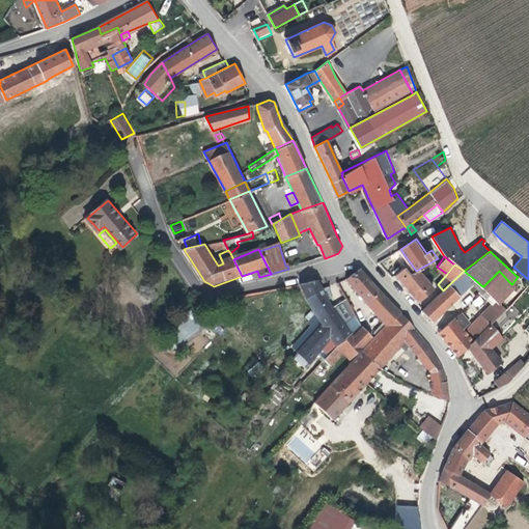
[(396,275),(419,302),(434,289),(416,271),(411,274),(405,268),(396,275)]
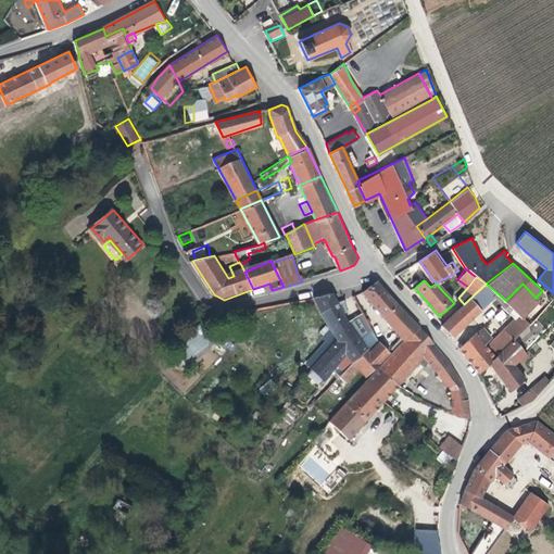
[(377,281),(364,290),(405,336),(394,348),(397,350),(407,338),(422,326),(402,305),(377,281)]
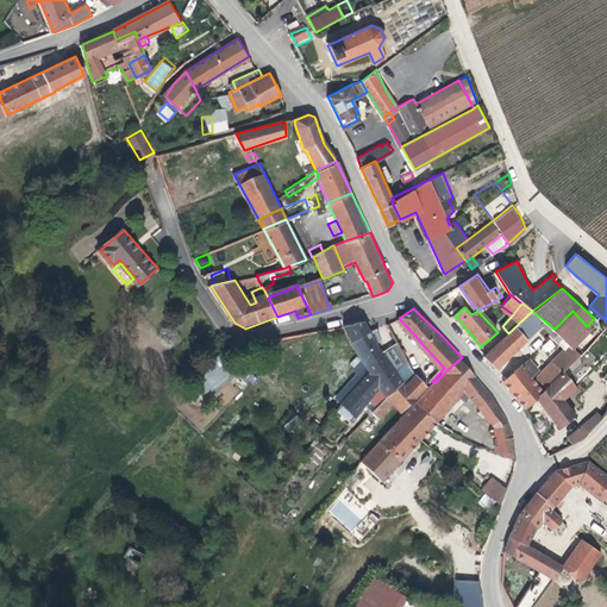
[(486,354),(496,367),(540,325),(544,320),(532,311),(508,333),(486,354)]
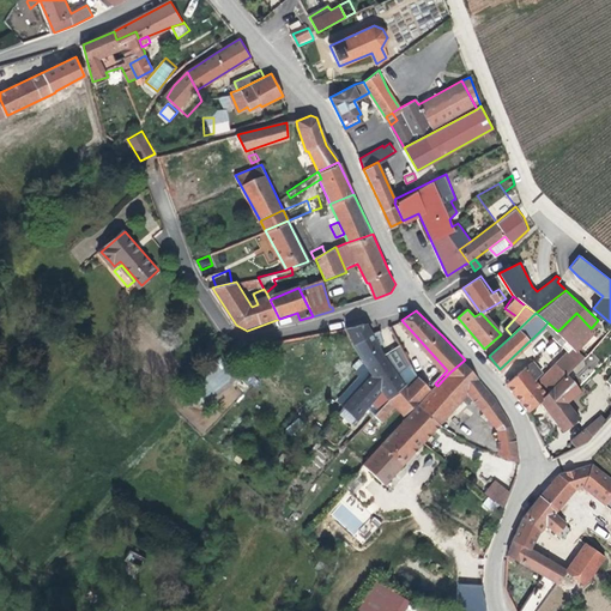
[(557,331),(554,336),(558,339),(562,334),(567,338),(574,345),(578,348),(588,337),(586,334),(591,328),(576,313),(558,331),(557,331)]
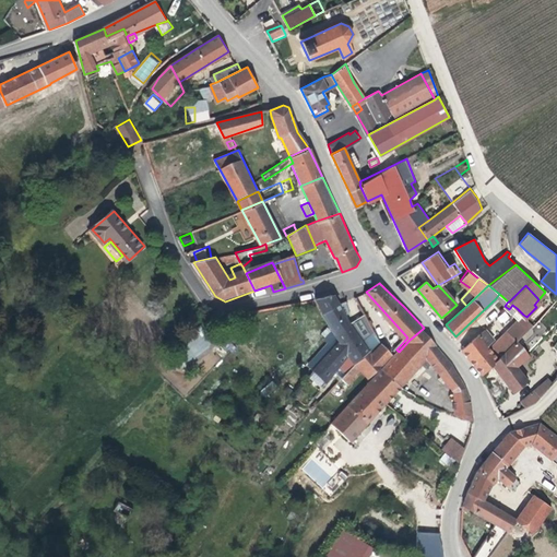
[(499,294),(496,298),(505,306),(508,301),(499,294)]
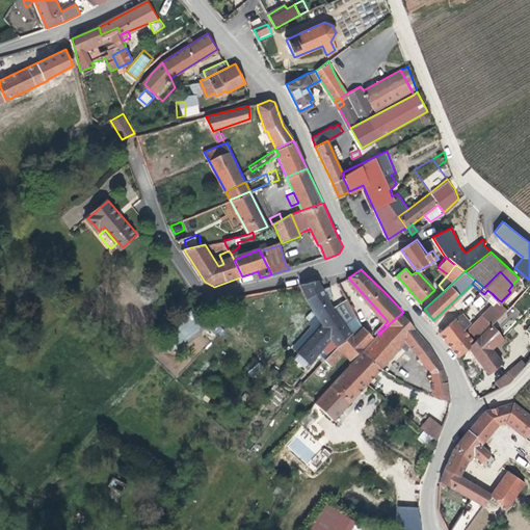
[(318,281),(300,284),(308,298),(323,289),(318,281)]
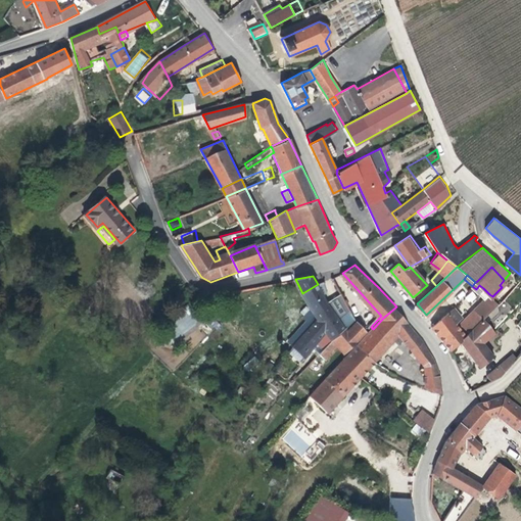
[(318,284),(302,293),(311,310),(314,316),(316,320),(292,344),(304,358),(326,334),(332,341),(346,330),(345,328),(347,326),(349,328),(359,320),(342,292),(328,301),(323,294),(327,292),(324,281),(318,284)]
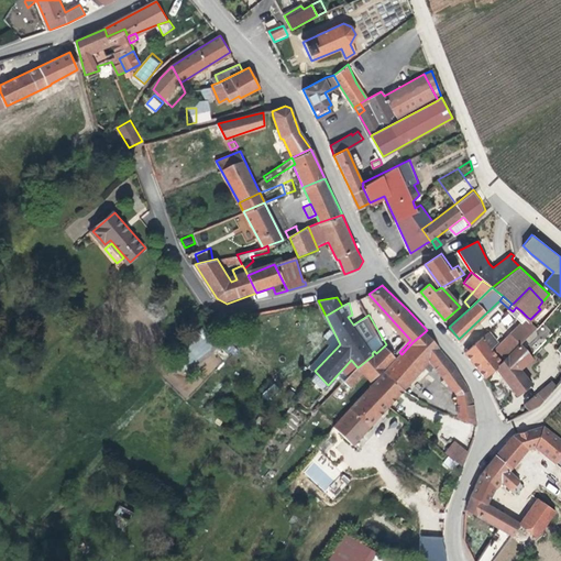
[(501,347),(509,356),(536,327),(529,321),(530,319),(527,317),(501,347)]
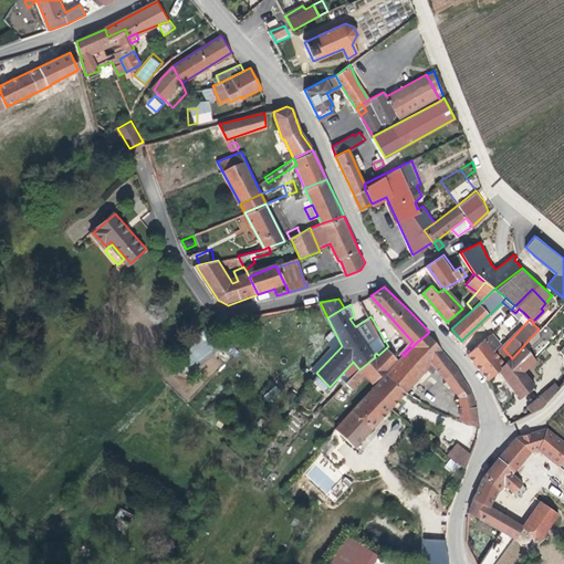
[(556,333),(544,322),(539,329),(512,358),(509,361),(499,369),(522,398),(536,386),(524,372),(535,361),(533,357),(556,333)]
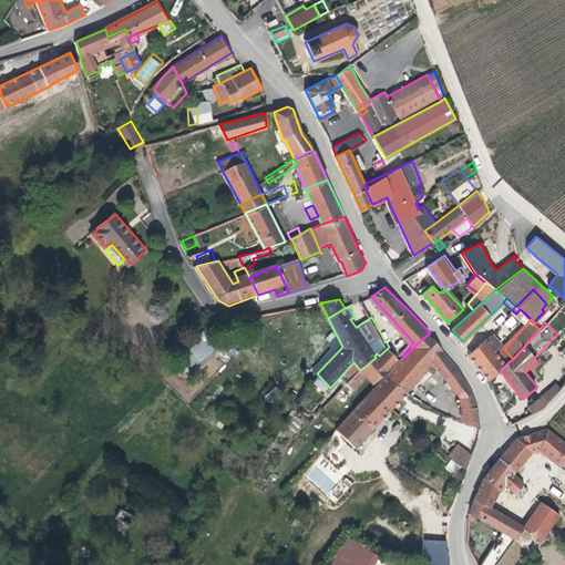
[(469,353),(490,379),(500,370),(510,361),(495,346),(502,339),(492,329),(469,353)]
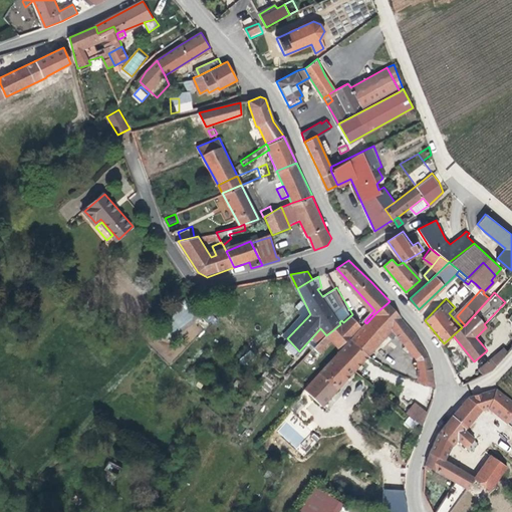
[(376,312),(366,323),(354,336),(369,354),(393,329),(419,360),(419,375),(436,386),(435,366),(431,354),(418,333),(390,301),(376,312)]
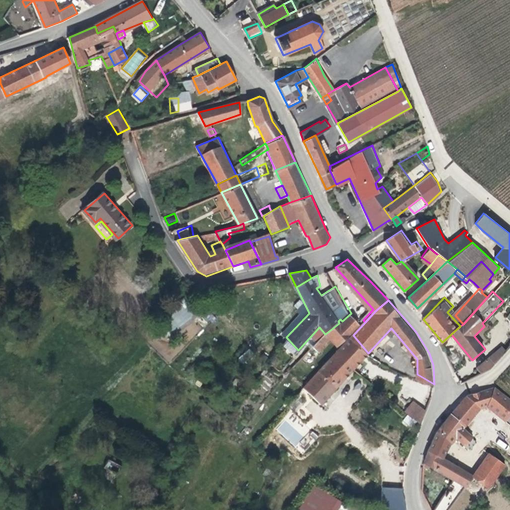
[(307,309),(304,303),(297,310),(302,315),(307,309)]
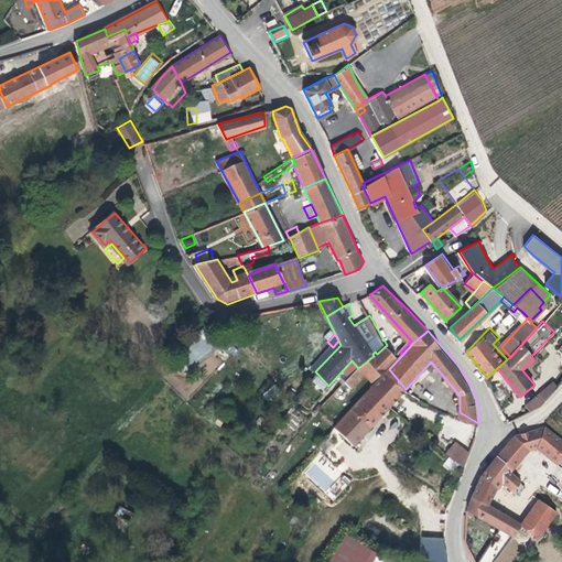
[(314,374),(315,371),(341,345),(338,341),(333,347),(311,370),(314,374)]
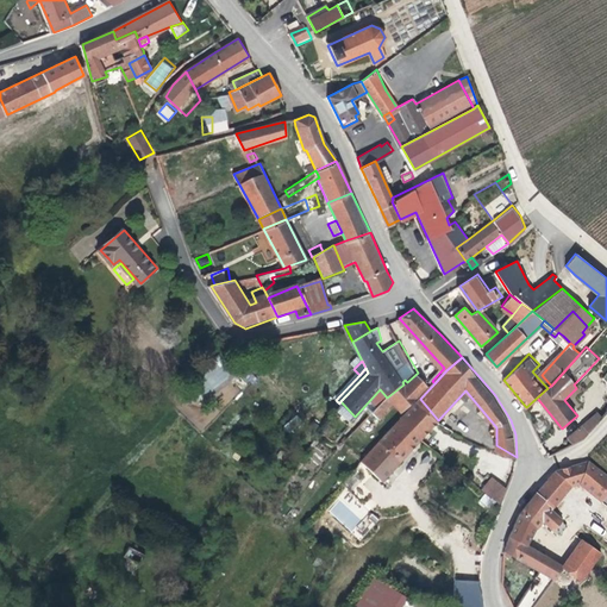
[(430,385),(418,373),(407,382),(405,380),(402,382),(404,385),(387,398),(375,411),(380,414),(392,401),(404,411),(430,385)]
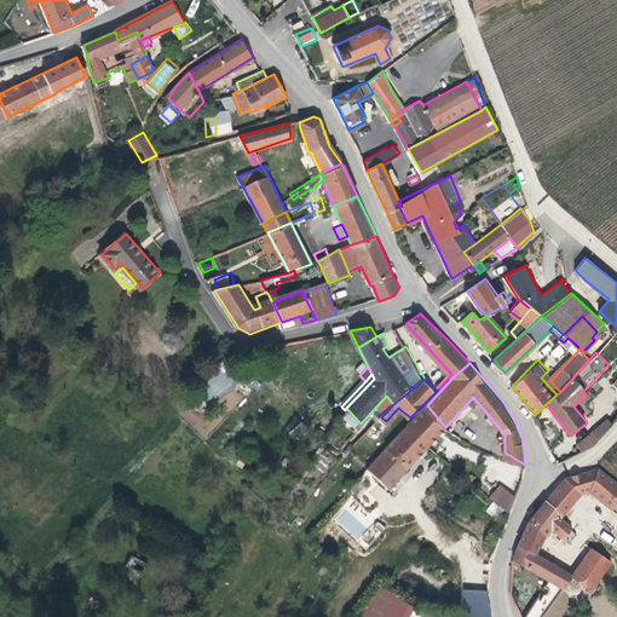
[(427,445),(445,427),(427,405),(408,426),(427,445)]
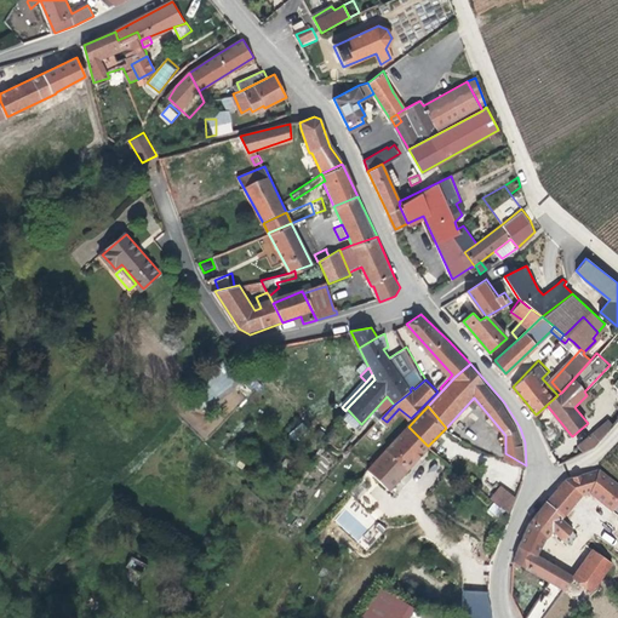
[(303,419),(291,431),(298,439),(310,427),(303,419)]
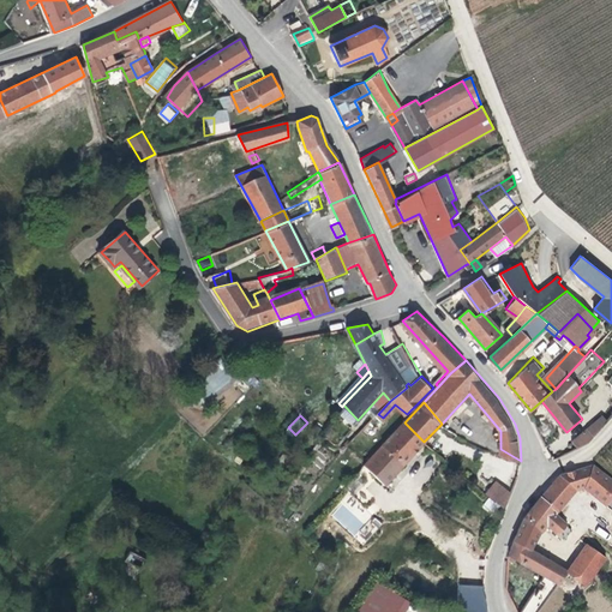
[(600,432),(607,424),(600,418),(592,425),(600,432)]
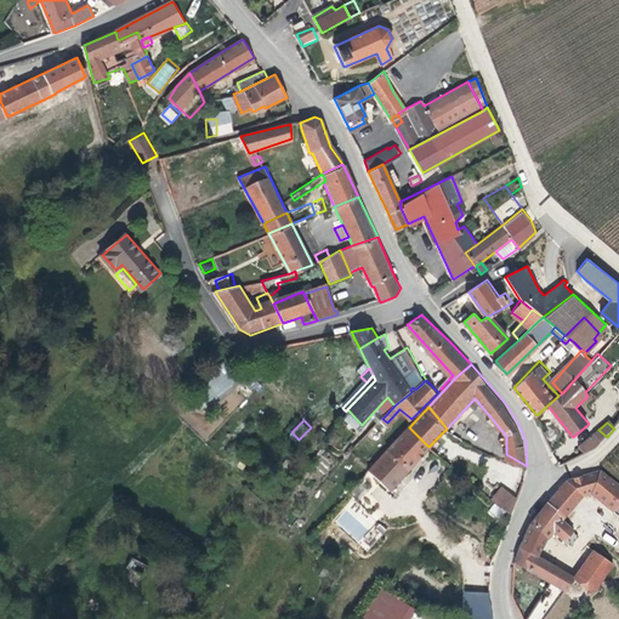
[(380,460),(369,471),(391,489),(429,447),(409,427),(380,460)]
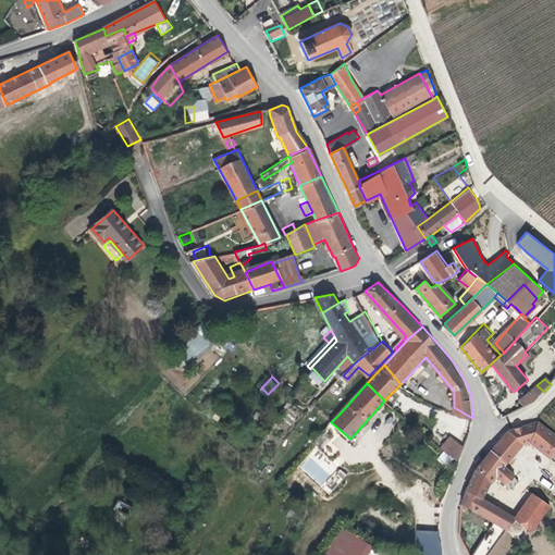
[(537,401),(544,392),(537,385),(522,398),(526,405),(537,401)]
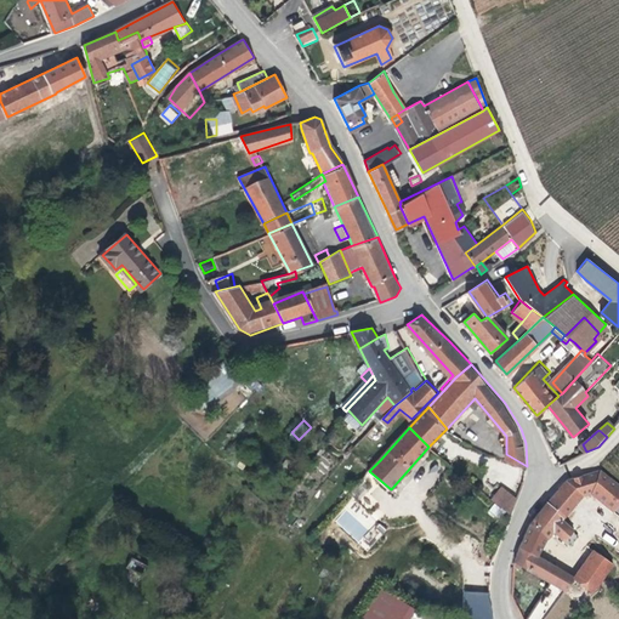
[(350,456),(369,471),(380,460),(359,446),(350,456)]
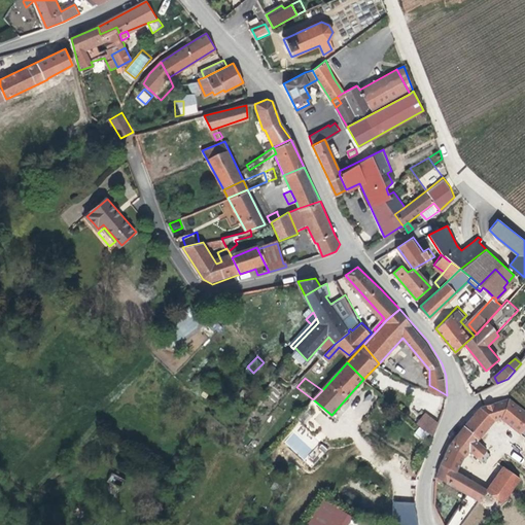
[(521,433),(524,428),(524,411),(510,398),(481,407),(462,429),(454,440),(447,453),(443,463),(455,470),(460,462),(470,448),(485,462),(493,455),(479,440),(497,419),(502,417),(521,433)]
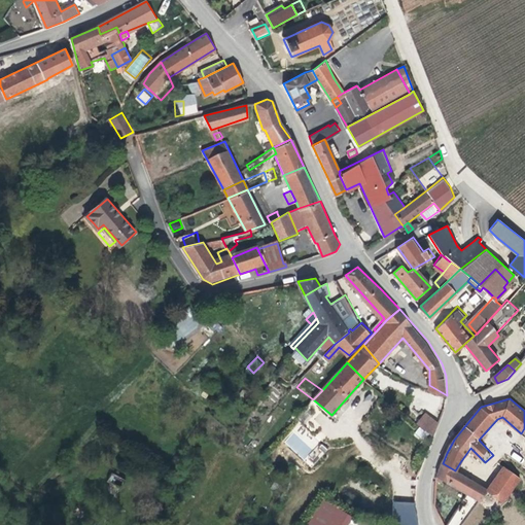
[(425,427),(433,416),(427,410),(418,421),(425,427)]
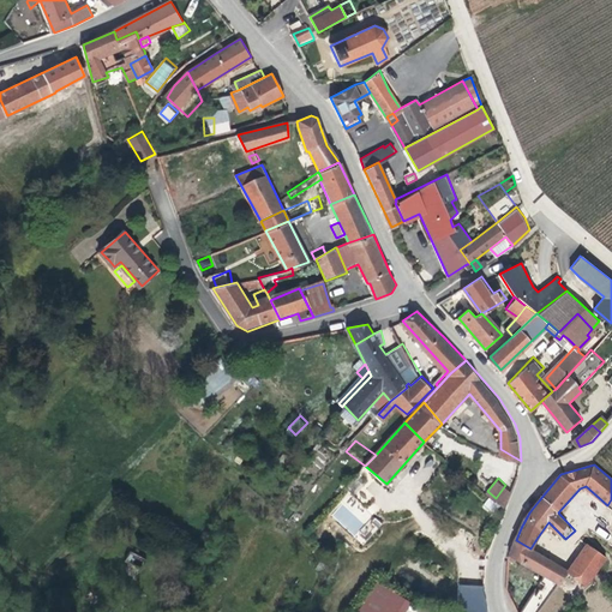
[(507,507),(513,490),(505,485),(496,498),(507,507)]
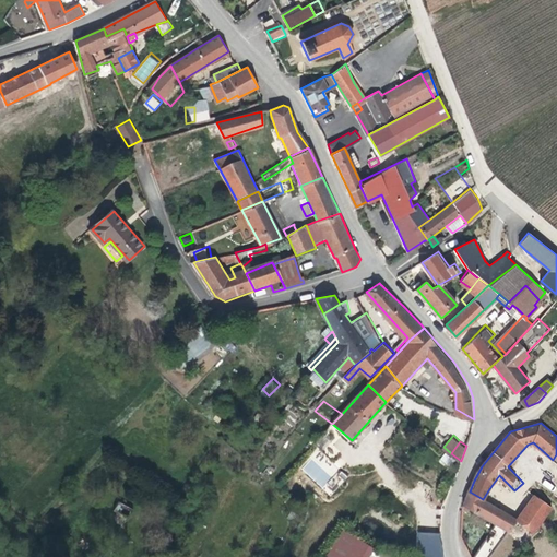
[(303,467),(323,486),(341,466),(320,448),(303,467)]
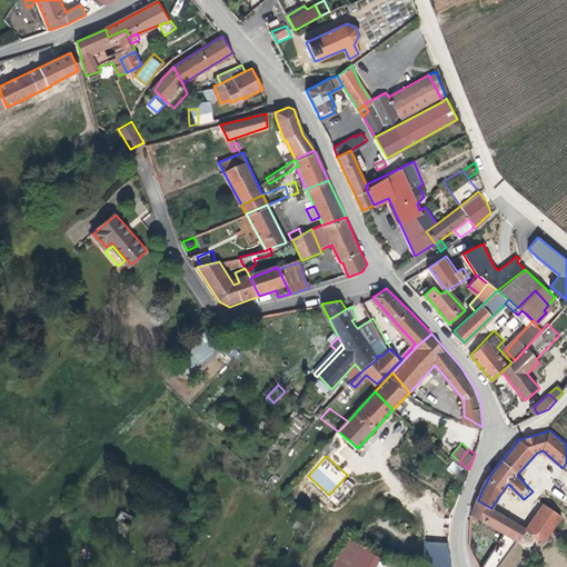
[(337,501),(357,485),(350,477),(330,494),(337,501)]
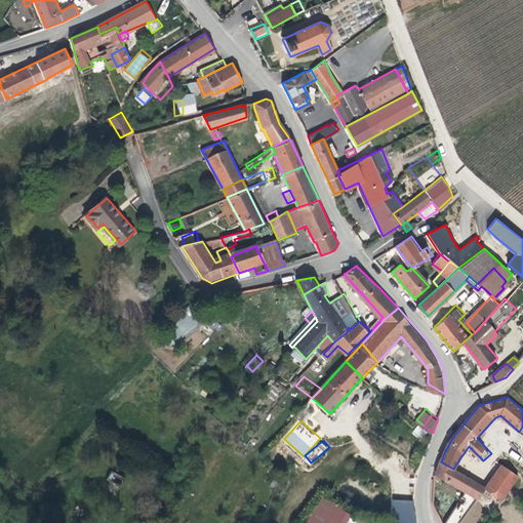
[(466,466),(458,460),(453,469),(461,473),(466,466)]
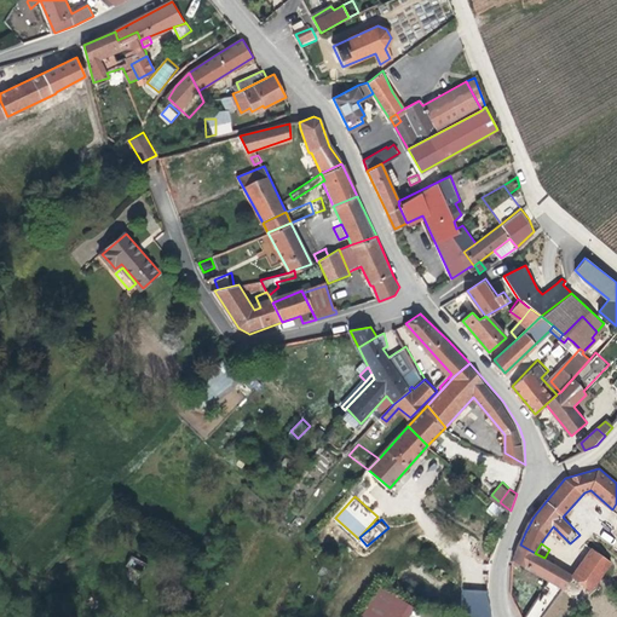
[(523,616),(542,616),(574,576),(545,558),(535,553),(520,545),(515,560),(548,581),(545,586),(548,589),(547,592),(542,588),(522,613),(523,616)]
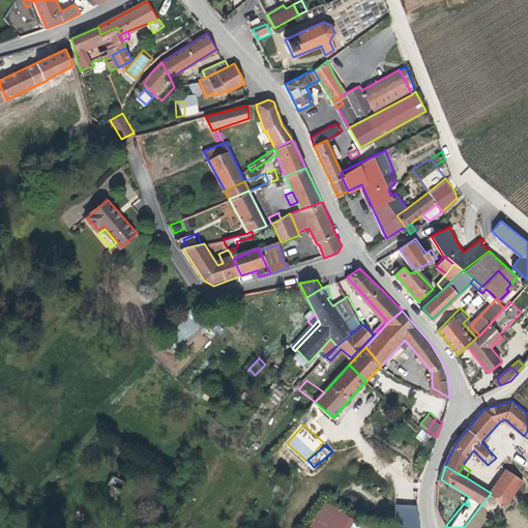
[(507,504),(525,480),(508,469),(491,493),(507,504)]
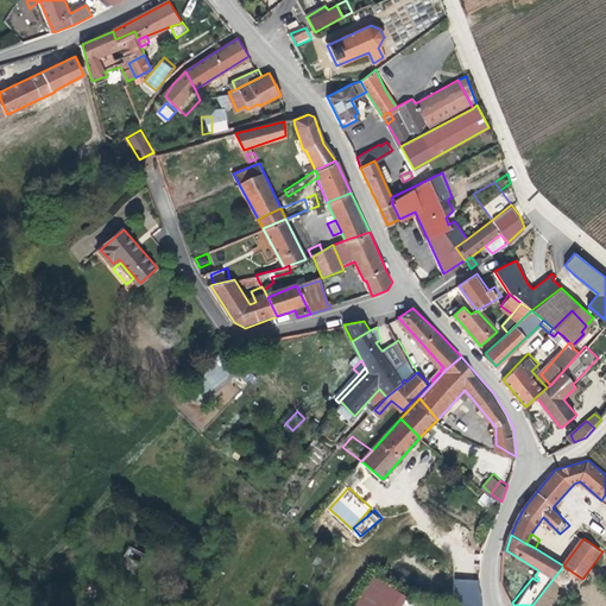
[(127,553),(141,559),(145,550),(131,544),(127,553)]
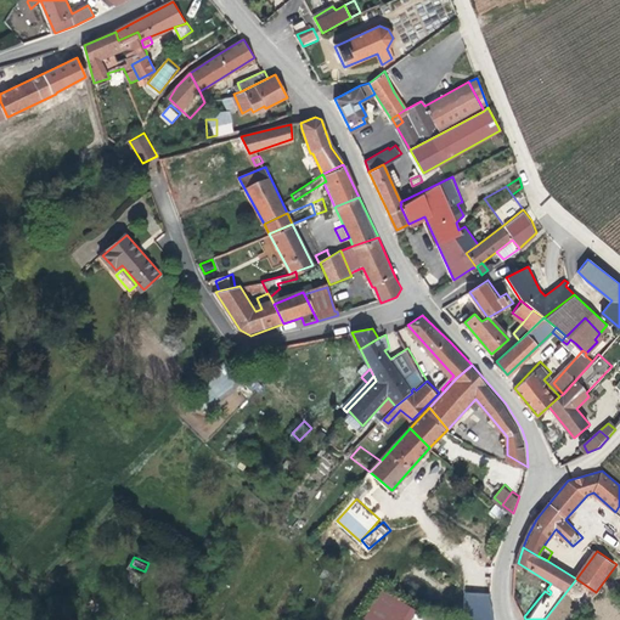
[(467,590),(463,619),(494,619),(495,610),(494,598),(494,592),(467,590)]
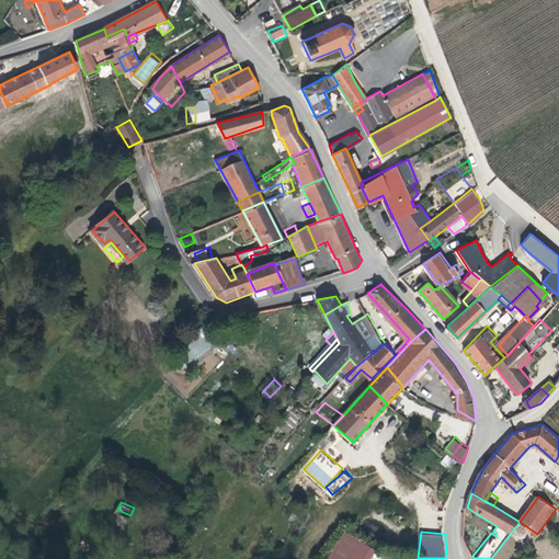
[(372,558),(376,551),(345,533),(329,558),(372,558)]
